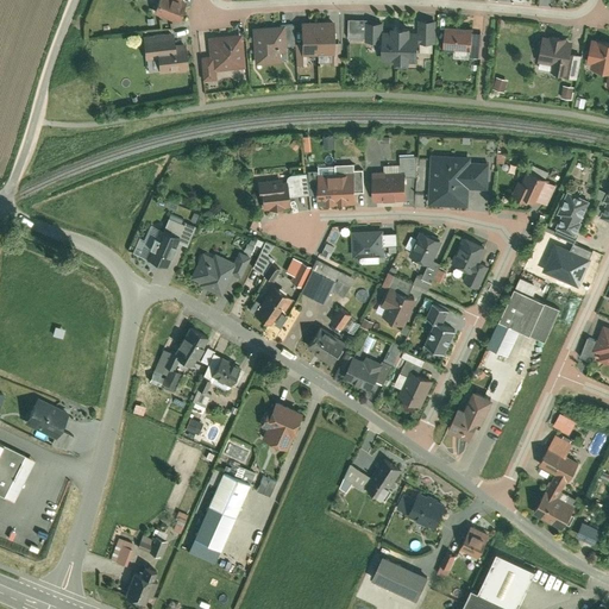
[(180,1),(175,0),(157,0),(156,5),(152,13),(177,24),(186,4),(180,1)]
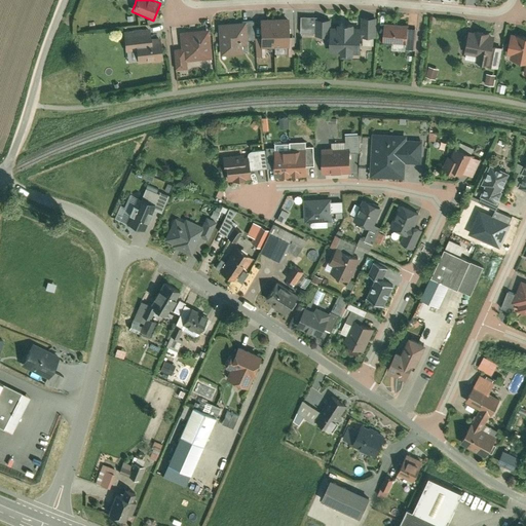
[(362,17),(362,28),(362,37),(375,37),(376,19),(362,17)]
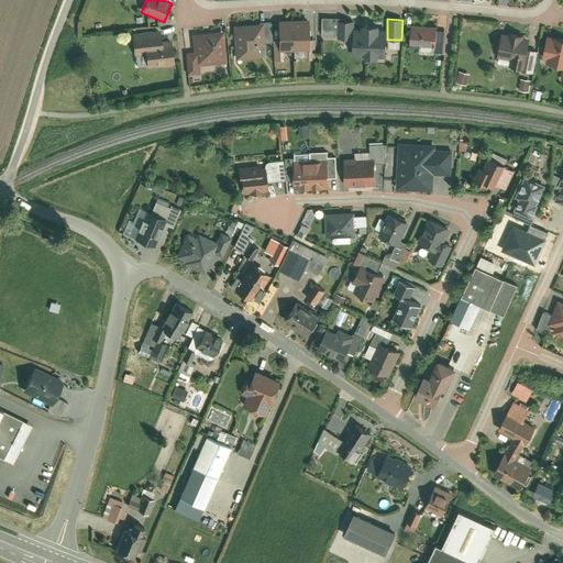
[(338,21),(343,21),(343,20),(321,20),(322,36),(338,36),(338,21)]
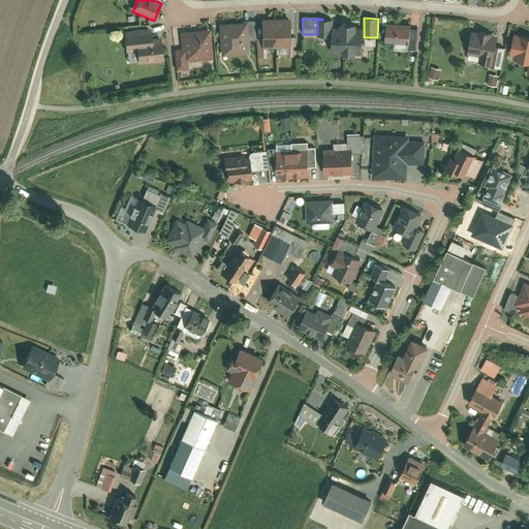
[(289,20),(262,21),(262,39),(263,50),(290,48),(290,40),(289,20)]
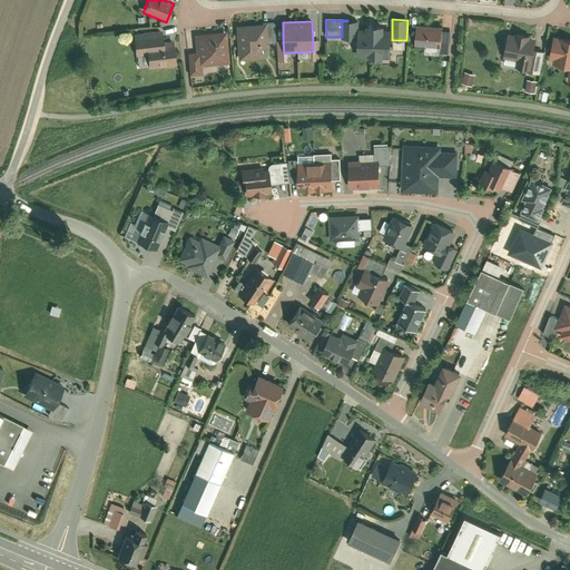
[(342,39),(359,39),(359,29),(359,21),(347,21),(342,21),(342,37),(342,39)]
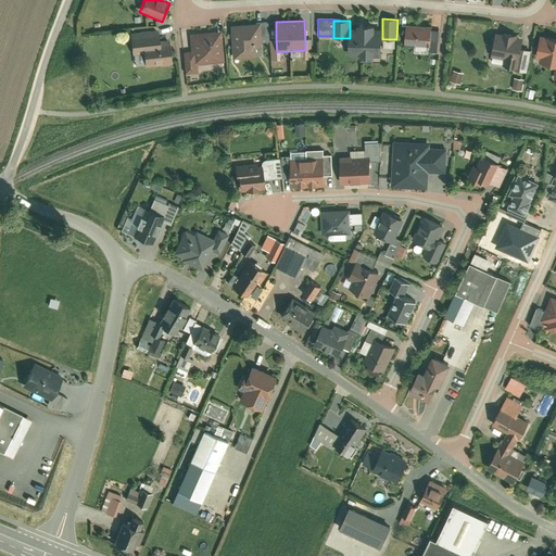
[(258,24),(230,26),(232,60),(256,59),(255,46),(255,43),(260,42),(258,24)]
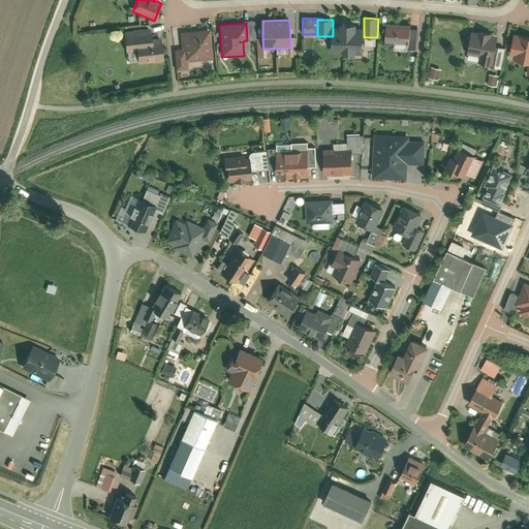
[(254,23),(246,23),(247,40),(243,41),(243,43),(256,42),(254,23)]
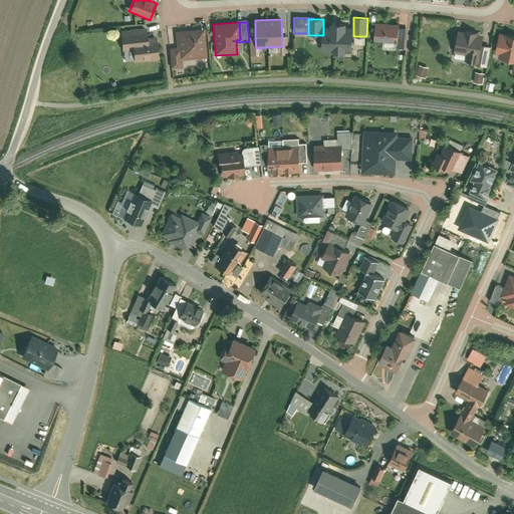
[(353,36),(353,27),(343,27),(343,23),(329,23),(329,26),(323,26),(323,35),(322,51),(332,51),(332,53),(345,53),(345,51),(353,51),(353,36)]
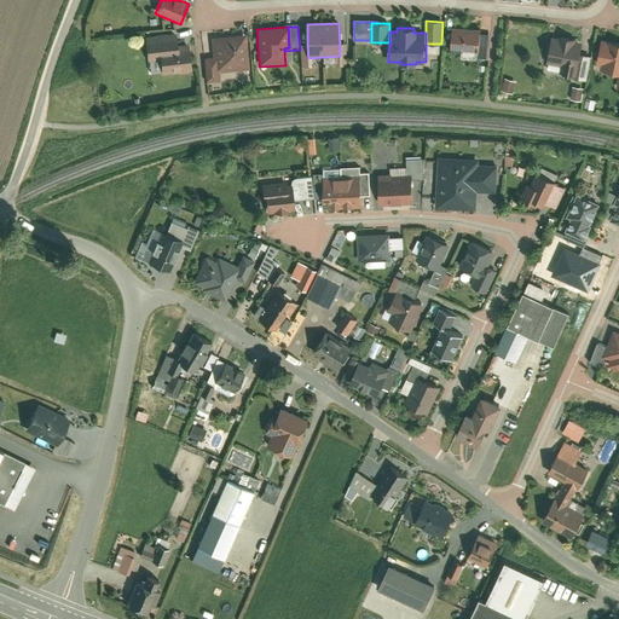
[(480,29),(452,28),(451,50),(452,50),(452,52),(462,53),(462,51),(479,52),(480,39),(480,29)]
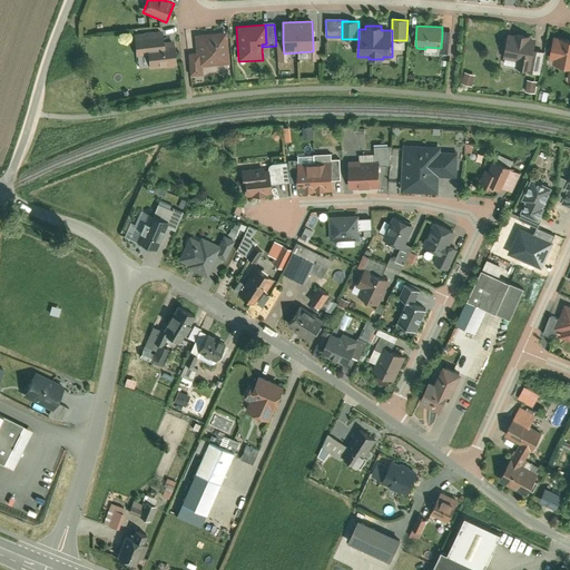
[(163,33),(136,35),(137,58),(148,57),(147,47),(163,46),(163,33)]
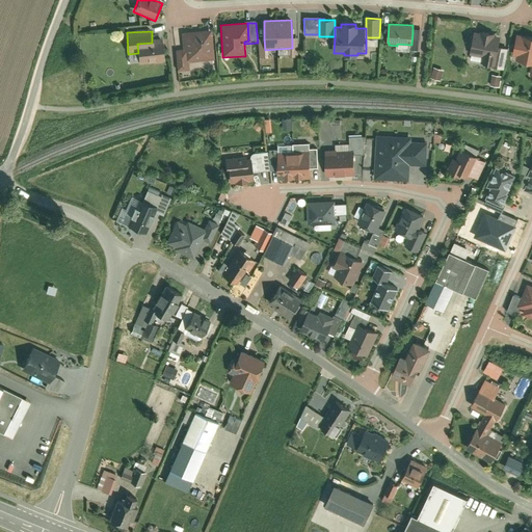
[(212,31),(182,33),(184,52),(176,53),(177,71),(190,70),(189,62),(215,60),(212,31)]
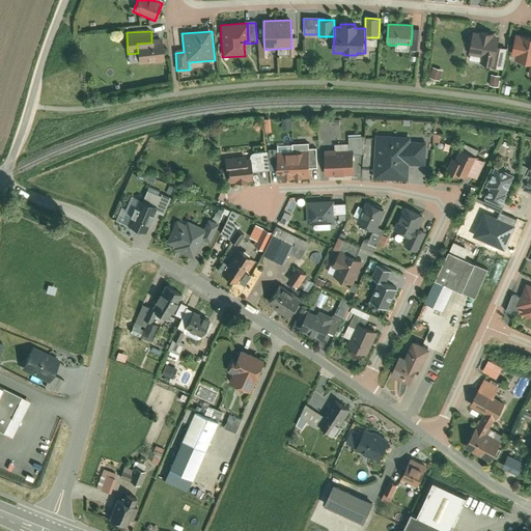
[(479,33),(474,32),(470,54),(470,55),(482,57),(481,62),(480,64),(493,66),(494,59),(496,59),(500,37),(492,35),(492,33),(479,31),(479,33)]
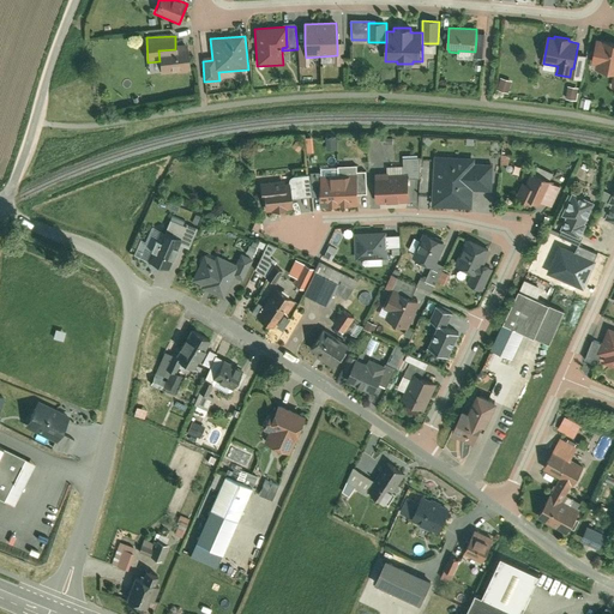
[(487,38),(476,38),(475,52),(475,58),(486,59),(487,38)]
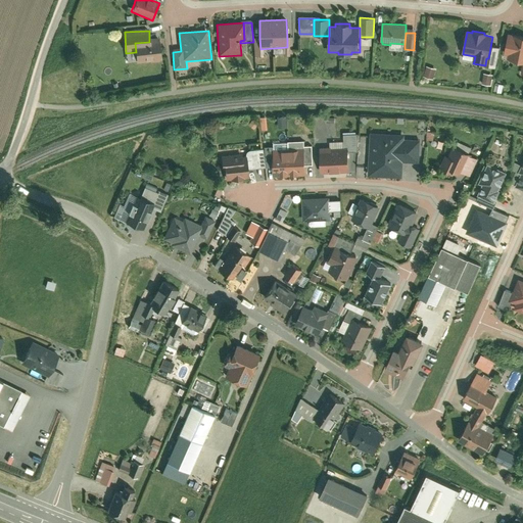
[(522,39),(510,37),(506,57),(510,58),(509,62),(522,64),(522,39)]
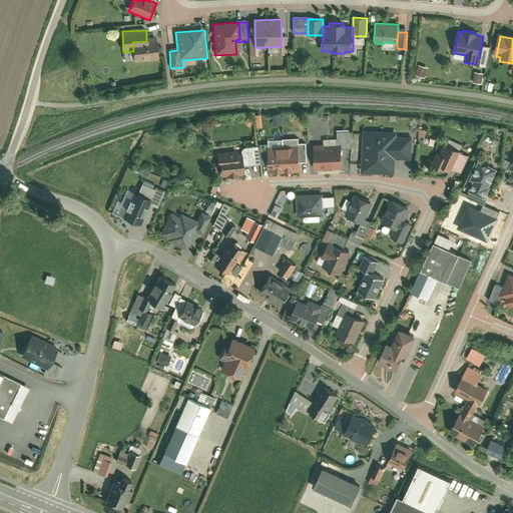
[(146,41),(132,42),(133,51),(133,62),(158,60),(156,40),(146,41)]
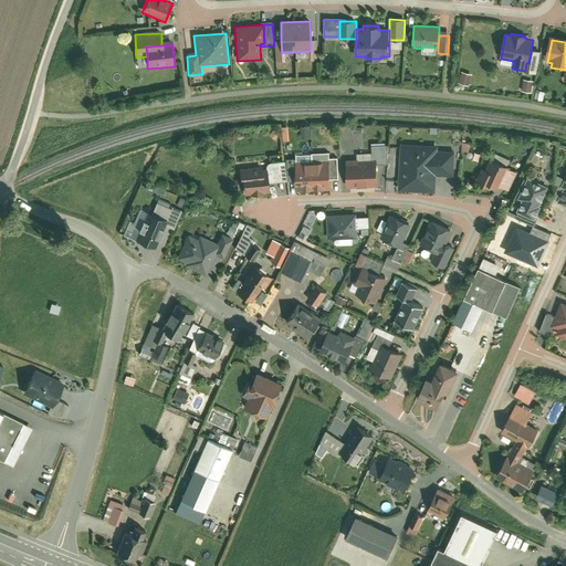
[(472,74),(462,72),(459,83),(469,86),(472,74)]
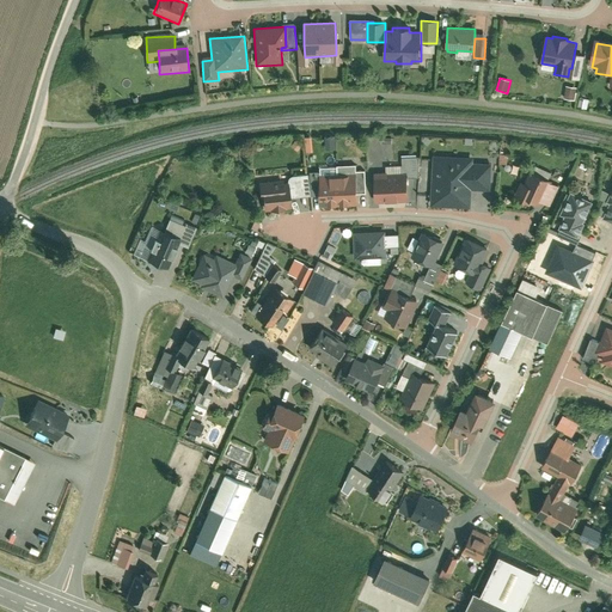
[(577,89),(567,86),(564,99),(575,101),(577,89)]
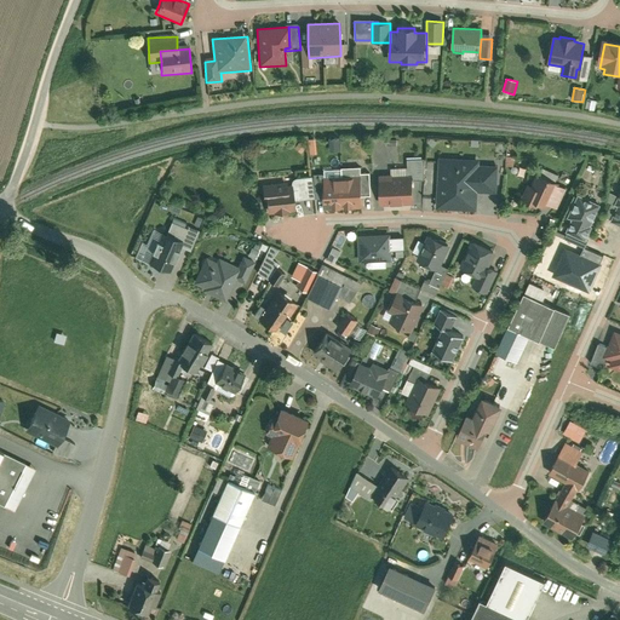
[(331,150),(340,150),(339,139),(329,139),(331,150)]
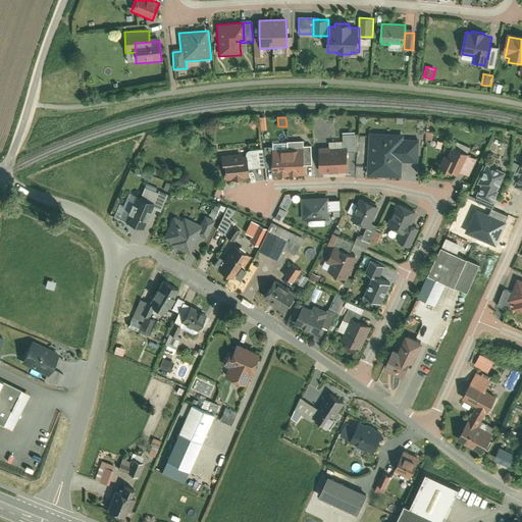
[(406,117),(398,117),(397,125),(406,125),(406,117)]
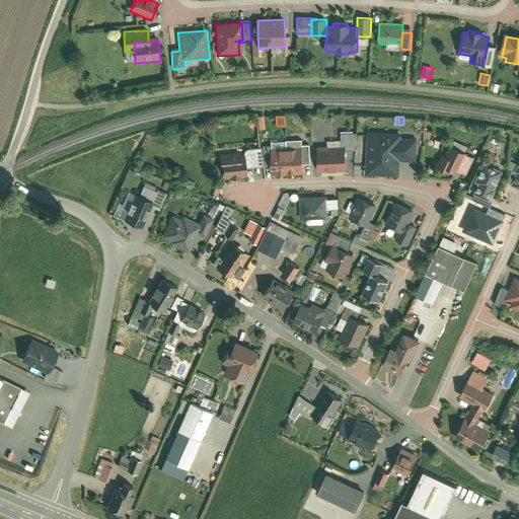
[(250,118),(246,124),(251,128),(255,122),(250,118)]
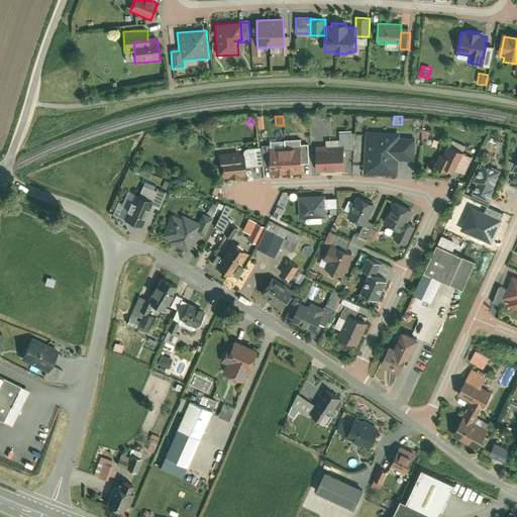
[(424,118),(415,117),(413,130),(422,131),(424,118)]
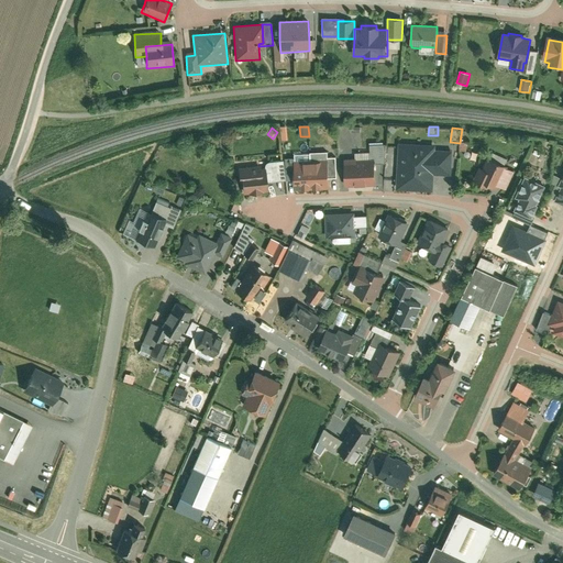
[(435,143),(398,141),(396,188),(432,190),(433,173),(452,174),(453,150),(435,148),(435,143)]
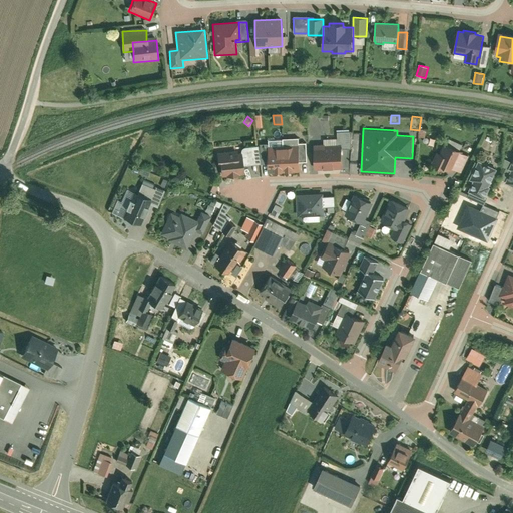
[(339,131),(339,143),(342,143),(342,148),(351,148),(352,131),(349,131),(339,131)]
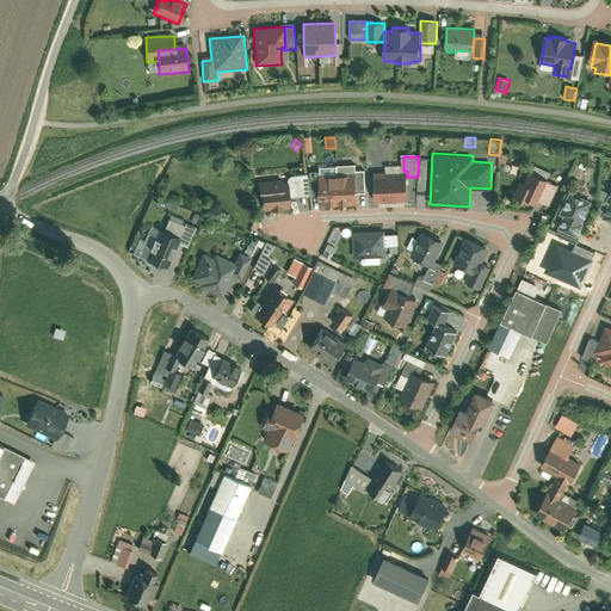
[(319,174),(318,174),(319,195),(319,204),(357,203),(357,192),(365,192),(365,170),(356,170),(356,164),(337,165),(337,173),(329,173),(321,174),(319,174)]
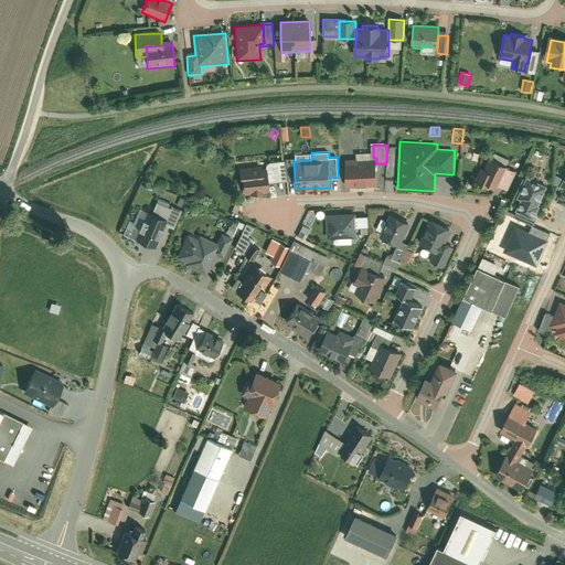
[(345,159),(347,185),(377,185),(376,163),(376,158),(373,158),(372,158),(372,152),(356,152),(358,159),(345,159)]
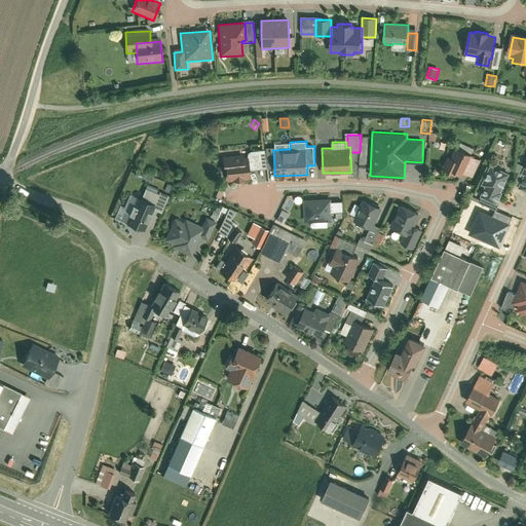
[(472,158),(474,154),(456,146),(451,156),(448,154),(443,167),(449,171),(451,167),(464,174),(472,158)]
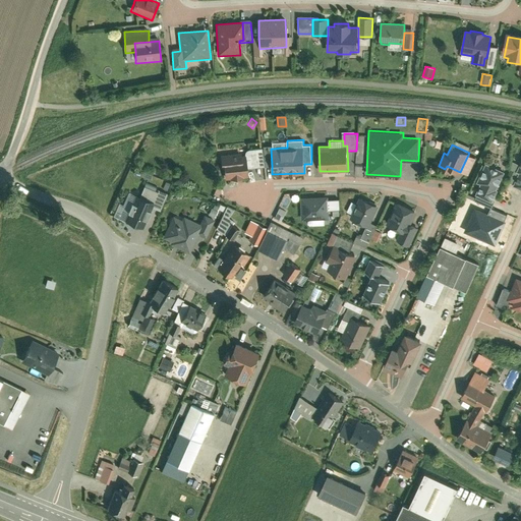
[(265,166),(272,166),(271,149),(272,149),(272,146),(264,146),(265,166)]
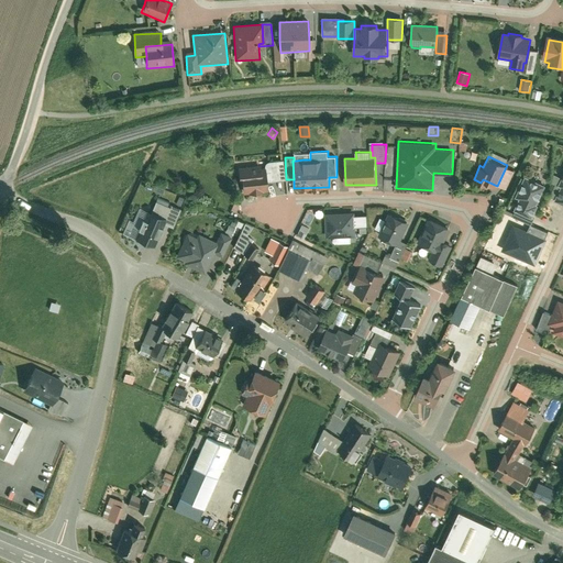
[(265,162),(266,174),(267,180),(285,178),(283,159),(265,162)]
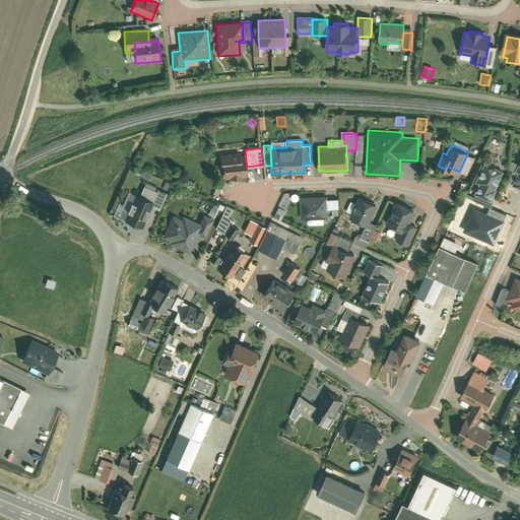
[(241,152),(221,154),(224,178),(229,178),(229,179),(242,177),(242,176),(248,175),(247,167),(246,160),(242,160),(241,152)]
